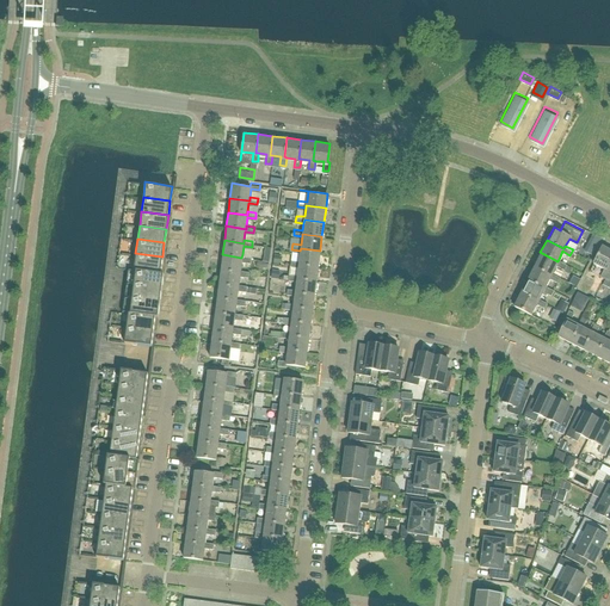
[(266,258),(266,243),(256,243),(254,257),(266,258)]
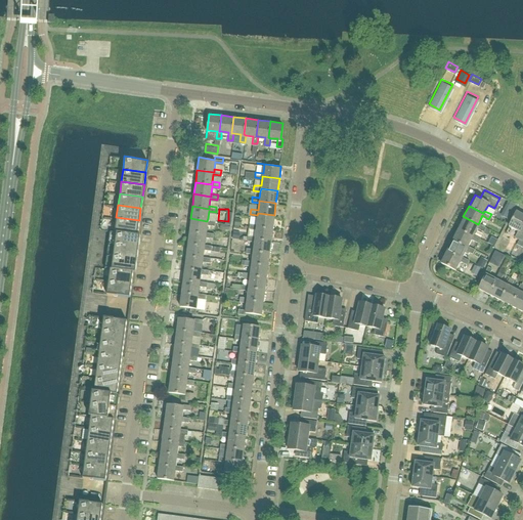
[(519,229),(522,221),(522,212),(516,209),(505,230),(506,230),(509,224),(517,228),(514,234),(518,236),(521,230),(519,229)]
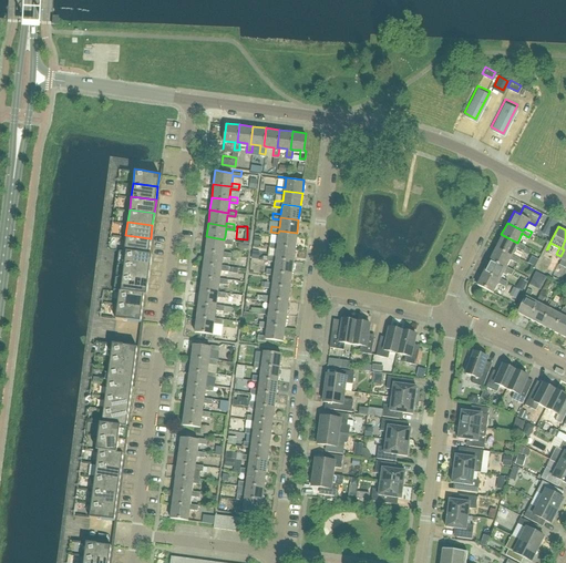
[(279,231),(278,233),(277,241),(269,239),(268,245),(277,246),(277,243),(295,246),(297,233),(279,231)]
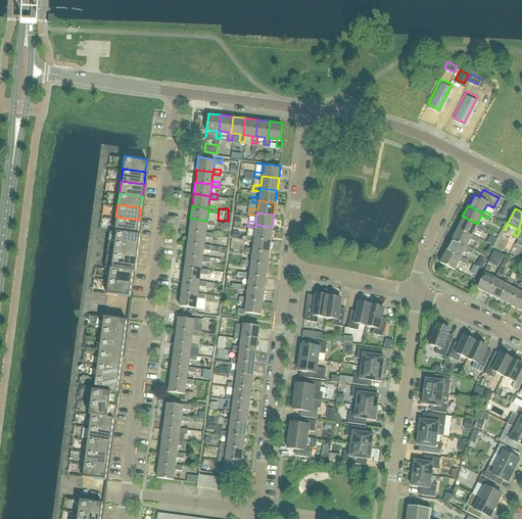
[(471,234),(472,232),(476,226),(482,229),(484,225),(478,222),(477,224),(462,216),(457,227),(471,234)]
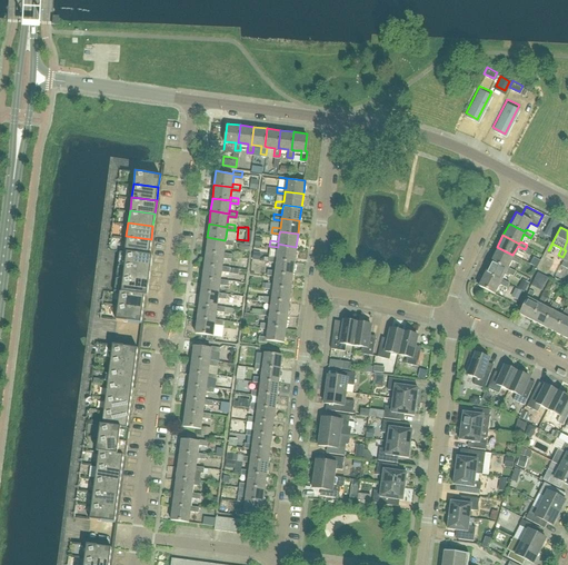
[(126,236),(125,249),(125,250),(149,253),(151,239),(126,236)]
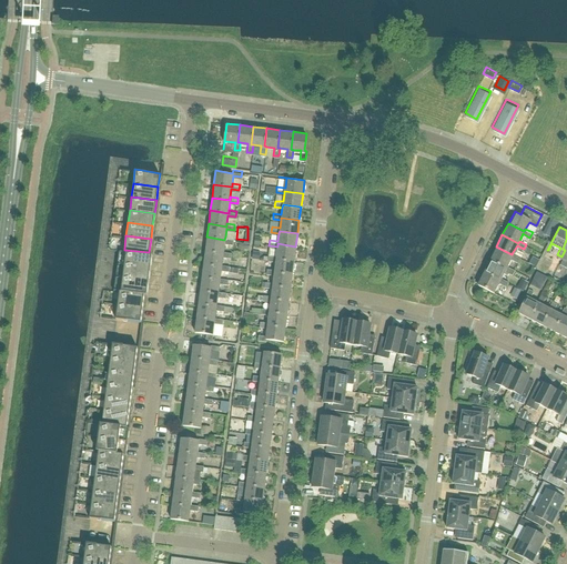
[(224,240),(206,237),(204,250),(223,252),(223,250),(224,242),(241,244),(242,240),(233,239),(233,238),(225,237),(224,240)]
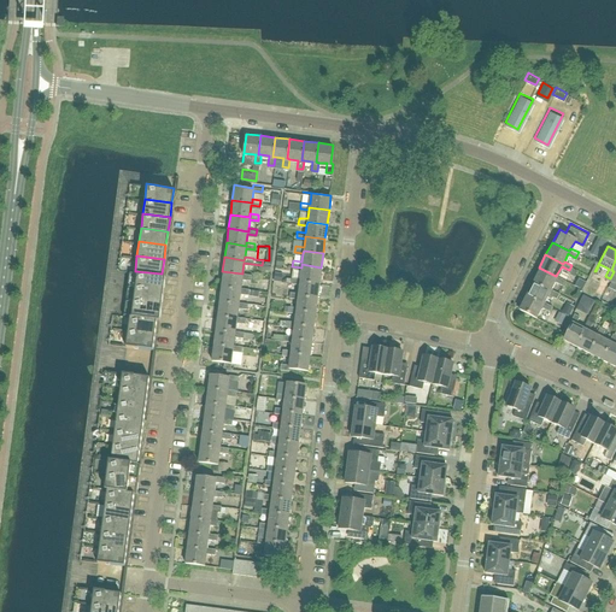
[(301,264),(301,268),(300,276),(292,275),(291,281),(299,282),(299,278),(320,282),(321,268),(301,264)]
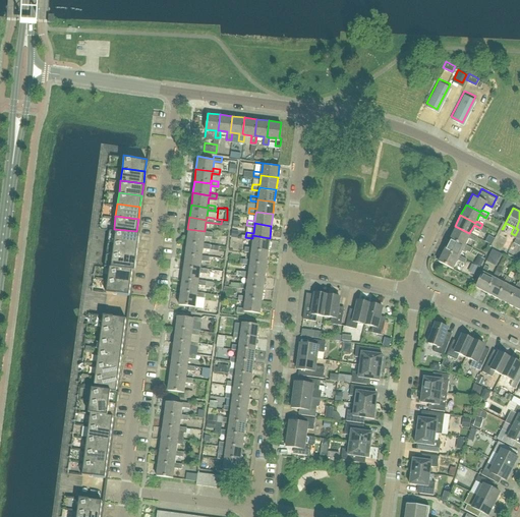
[(464,244),(465,242),(468,236),(474,239),(477,235),(470,231),(469,233),(455,226),(449,237),(464,244)]
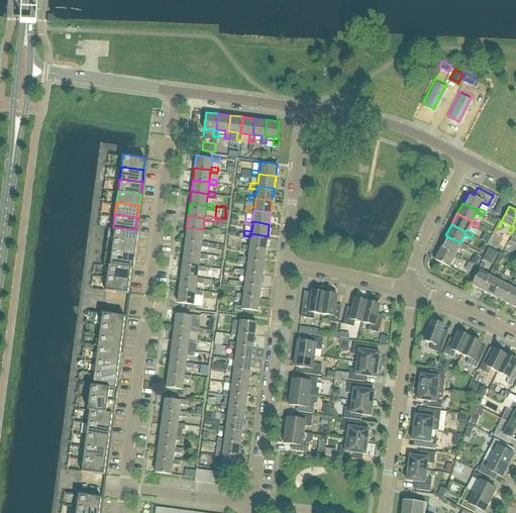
[(138,230),(135,229),(113,227),(113,226),(108,226),(106,238),(136,242),(138,230)]
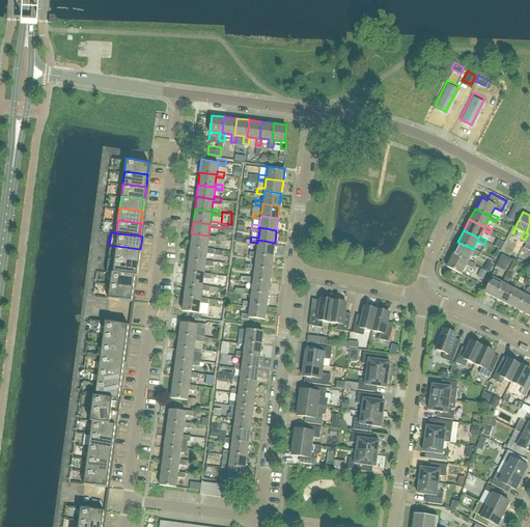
[(208,236),(191,233),(190,246),(206,248),(206,246),(207,239),(215,240),(216,234),(208,233),(208,236)]
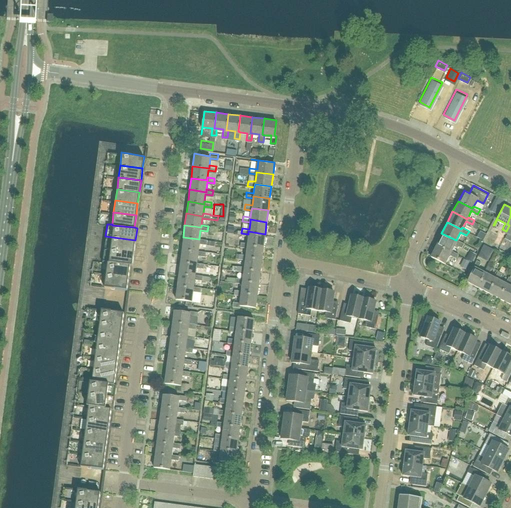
[(248,231),(248,234),(247,241),(240,240),(239,245),(246,246),(247,243),(263,245),(265,234),(248,231)]
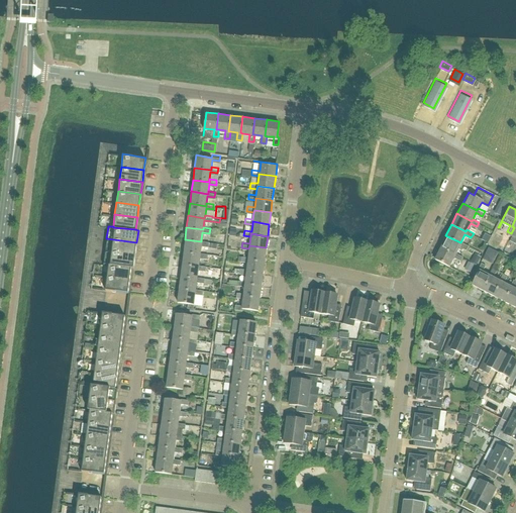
[(460,242),(445,235),(440,246),(454,253),(455,251),(458,247),(460,248),(461,246),(466,248),(468,243),(461,240),(460,242)]
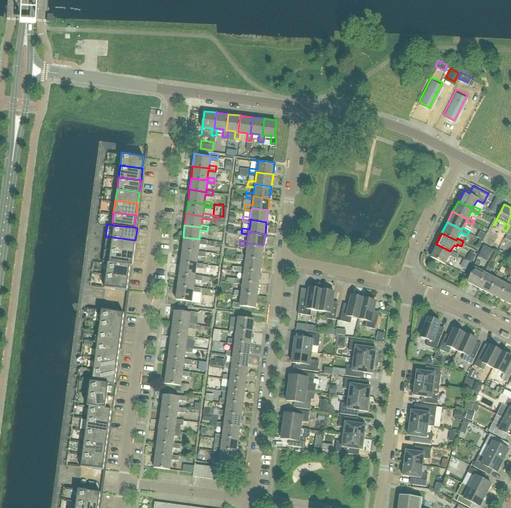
[(103,248),(131,252),(133,252),(135,240),(105,236),(103,248)]
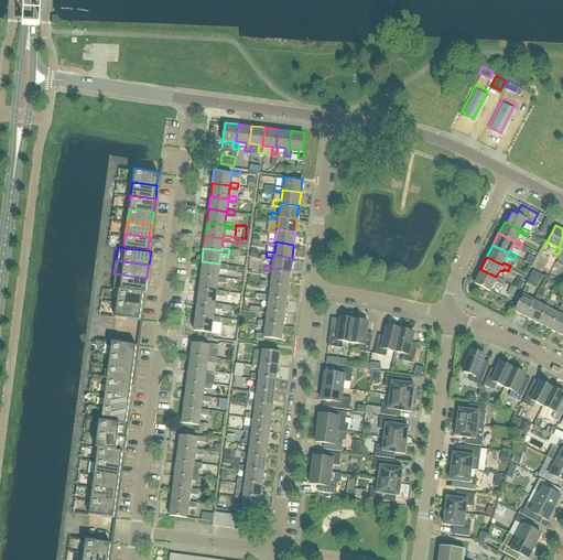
[(219,264),(202,261),(199,275),(217,277),(218,275),(219,267),(227,268),(235,269),(236,264),(219,261),(219,264)]
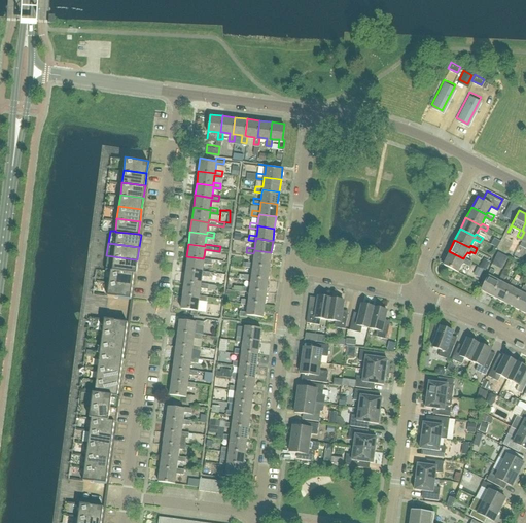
[(497,249),(494,255),(504,260),(506,254),(497,249)]
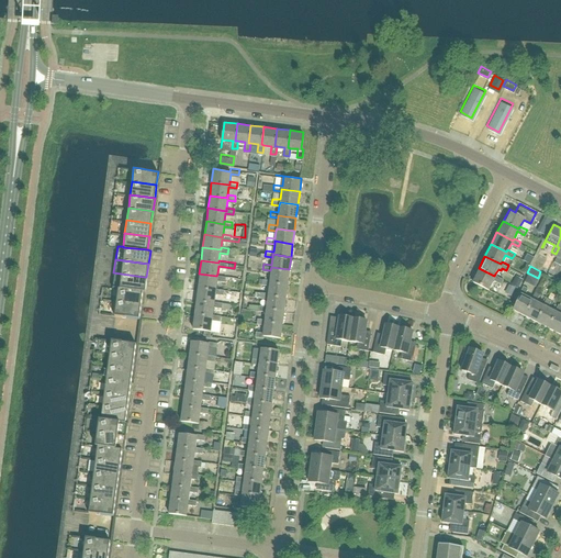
[(271,267),(270,270),(270,278),(261,277),(261,282),(269,283),(269,280),(287,282),(289,269),(271,267)]
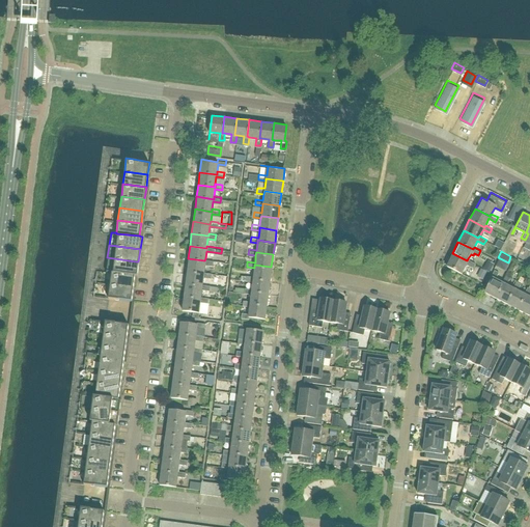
[(446,265),(468,275),(462,272),(466,262),(473,266),(475,261),(468,258),(467,260),(452,253),(446,265)]
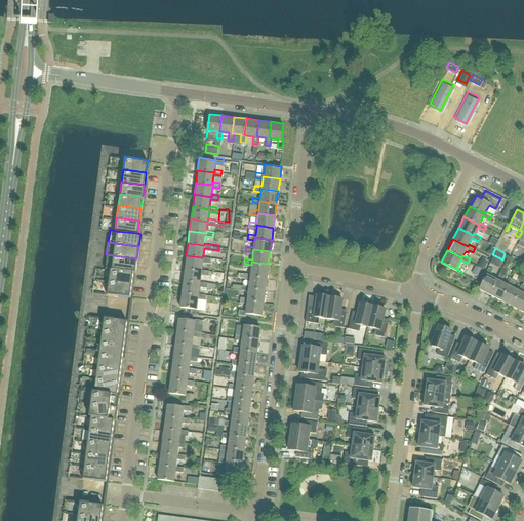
[(105,267),(110,268),(132,271),(135,271),(136,258),(134,258),(106,254),(105,267)]
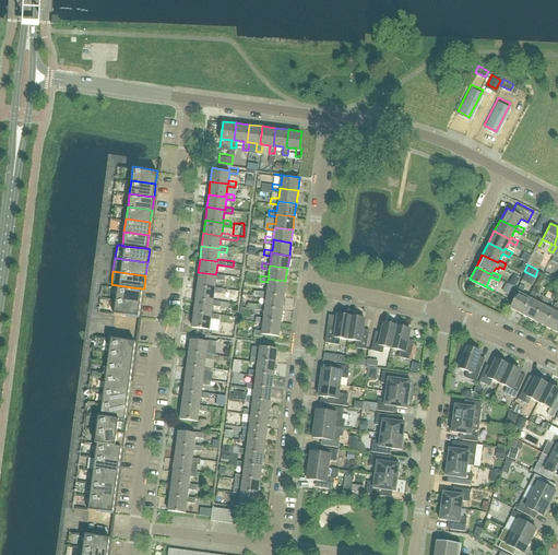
[(215,274),(198,272),(197,285),(214,287),(214,285),(215,278),(223,279),(223,278),(229,279),(230,273),(216,272),(215,274)]
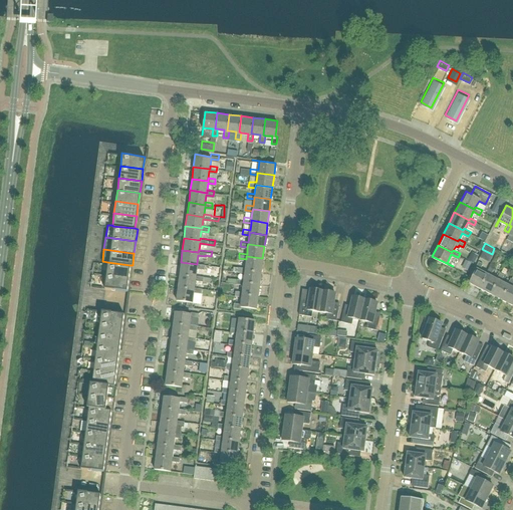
[(508,255),(504,263),(509,266),(512,257),(508,255)]
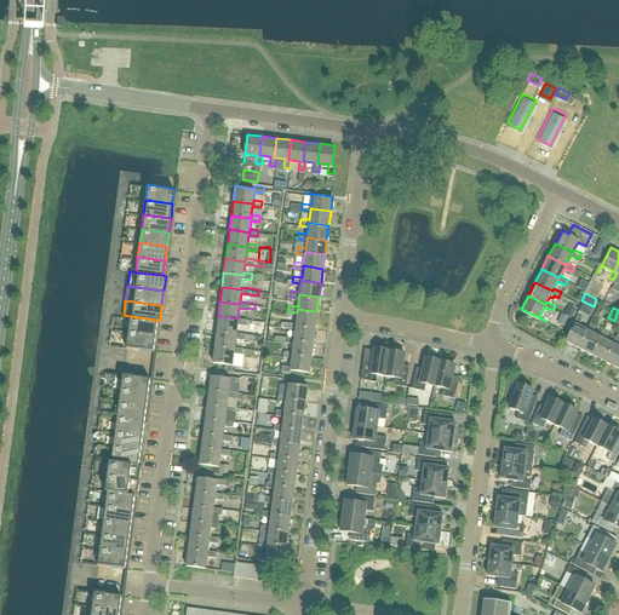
[(296,323),(315,326),(316,311),(297,309),(297,312),(296,321),(281,319),(281,325),(294,327),(296,323)]
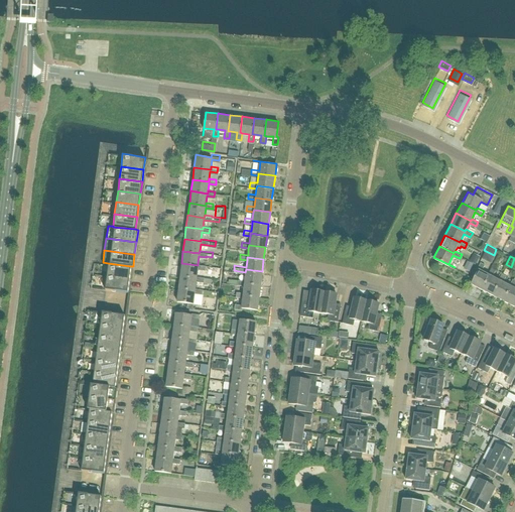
[(489,273),(487,272),(481,269),(484,262),(480,260),(476,267),(478,268),(471,282),(482,287),(489,273)]
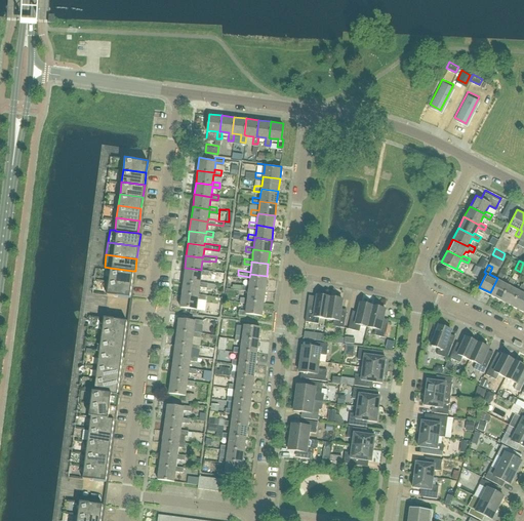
[(110,268),(108,280),(131,283),(132,271),(110,268)]
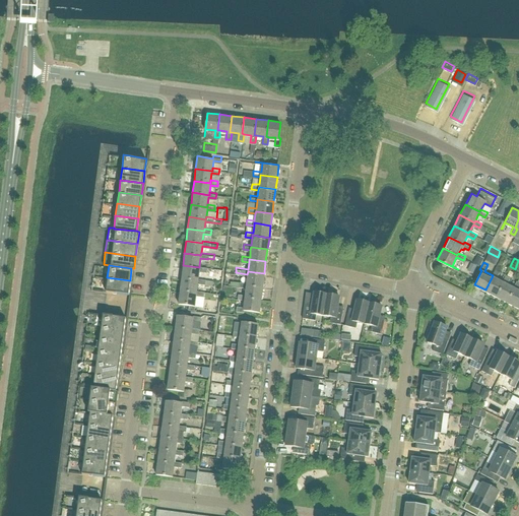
[(199,267),(183,265),(181,277),(197,279),(198,277),(199,270),(206,271),(206,266),(199,265),(199,267)]
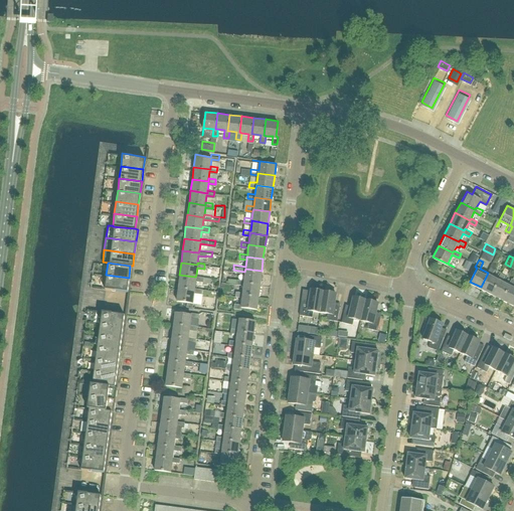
[(499,278),(497,277),(491,274),(494,268),(490,265),(486,272),(488,273),(481,287),(492,293),(499,278)]
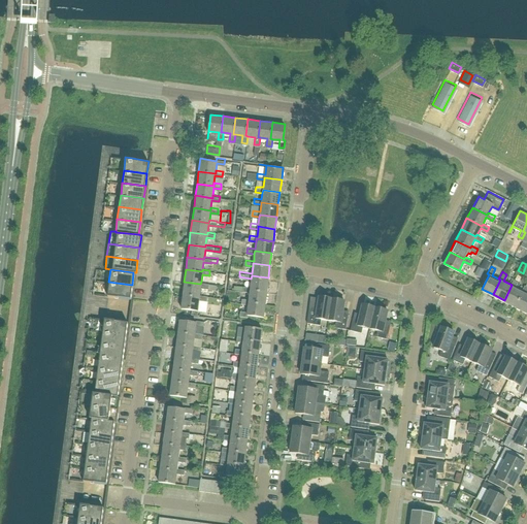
[(252,275),(251,279),(250,286),(242,285),(242,290),(250,291),(250,288),(266,290),(268,277),(252,275)]
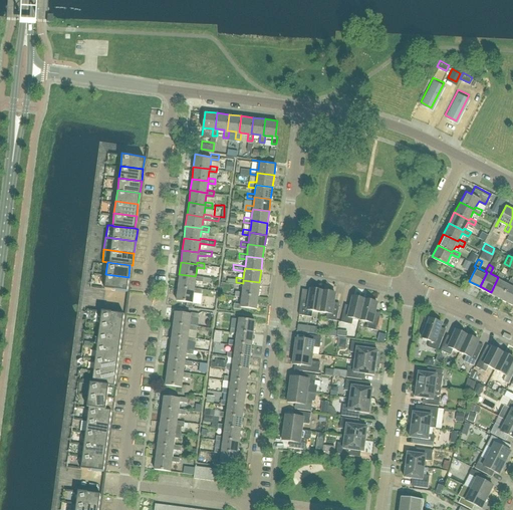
[(509,283),(507,282),(500,279),(504,272),(499,270),(496,276),(498,277),(491,292),(502,297),(509,283)]
